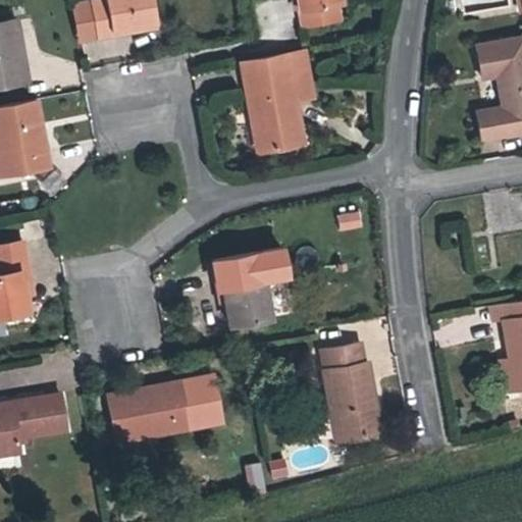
[(75,38),(96,35),(90,0),(81,0),(68,2),(75,38)]
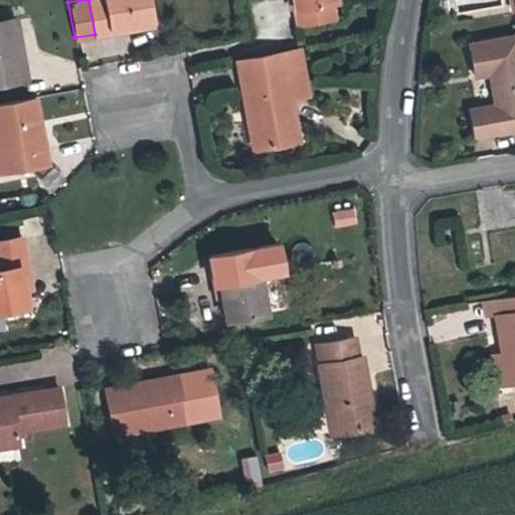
[(89,0),(95,34),(110,31),(110,27),(151,19),(147,0),(89,0)]
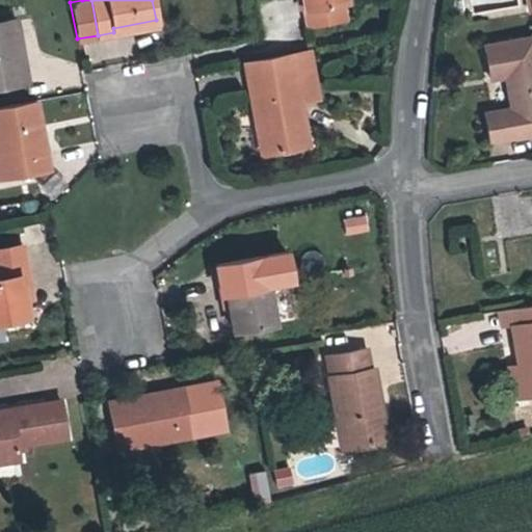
[(238,6),(235,0),(215,0),(218,11),(238,6)]
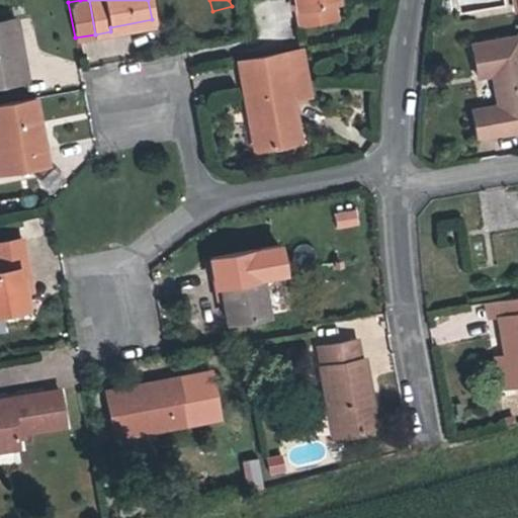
[(332,0),(293,0),(295,8),(332,0)]
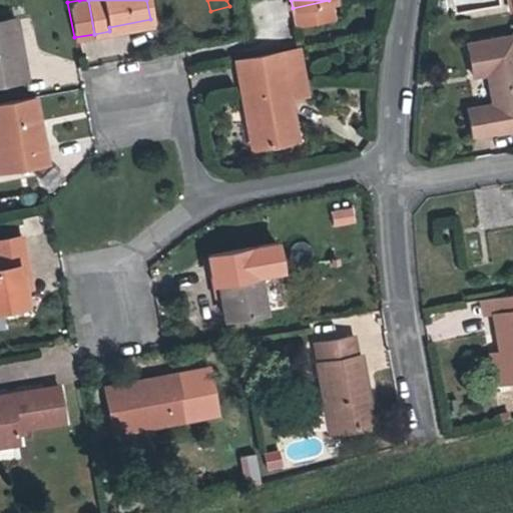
[(332,18),(329,0),(293,8),(296,25),(332,18)]
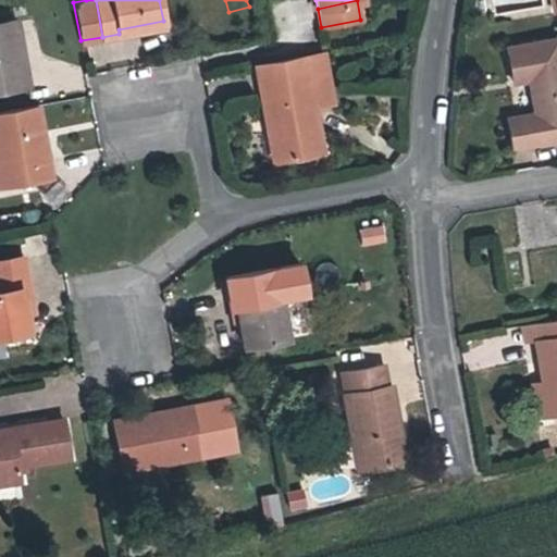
[(0,88),(27,84),(15,20),(0,22),(0,88)]
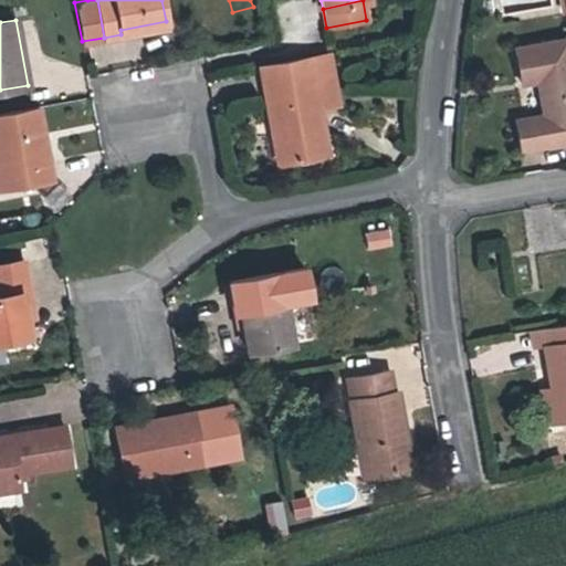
[(167,27),(166,21),(121,30),(121,34),(167,27)]
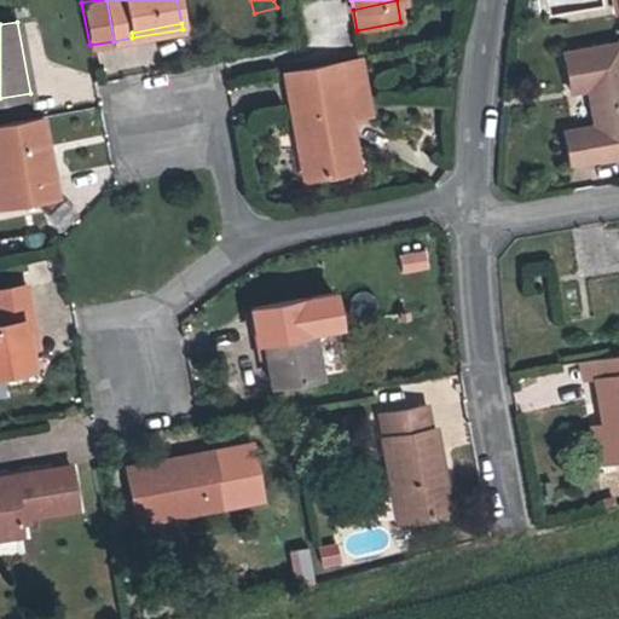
[(595,94),(590,97),(595,122),(563,128),(570,162),(601,156),(618,152),(618,40),(563,51),(572,88),(588,86),(593,85),(595,94)]
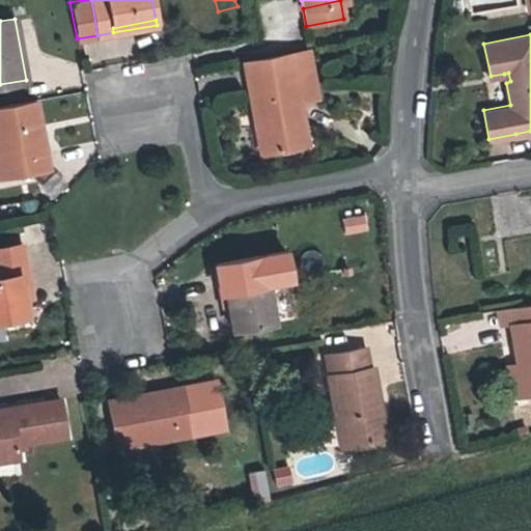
[(260,115),(268,150),(306,143),(299,101),(295,77),(311,74),(308,51),(244,61),(254,116),(260,115)]
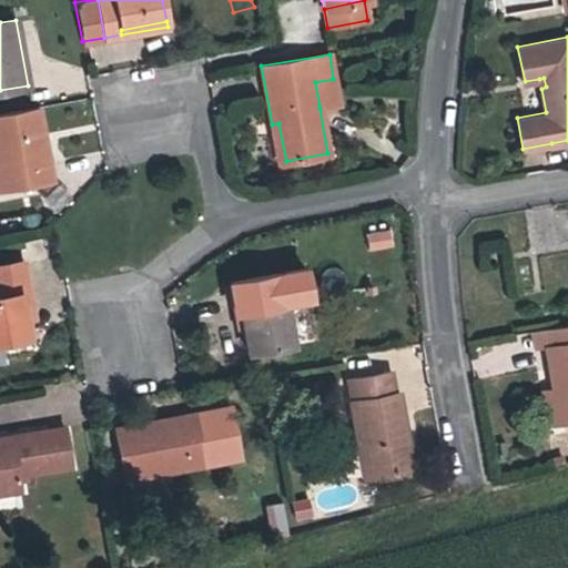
[(338,103),(333,79),(315,82),(320,108),(338,103)]
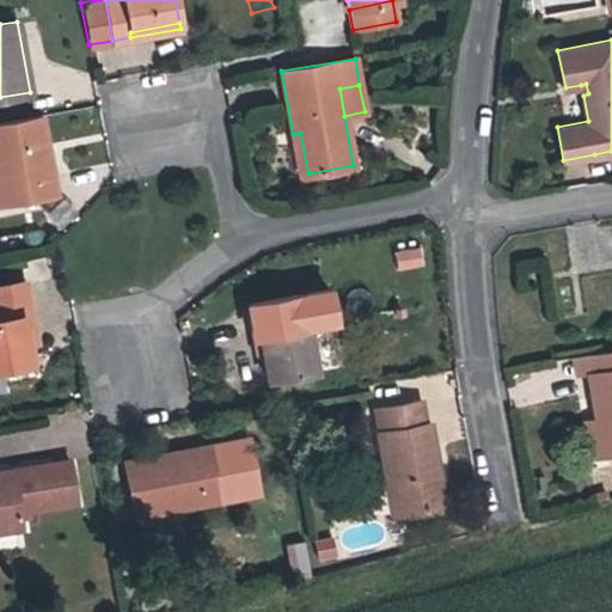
[(0,203),(55,195),(41,116),(0,123),(0,203)]
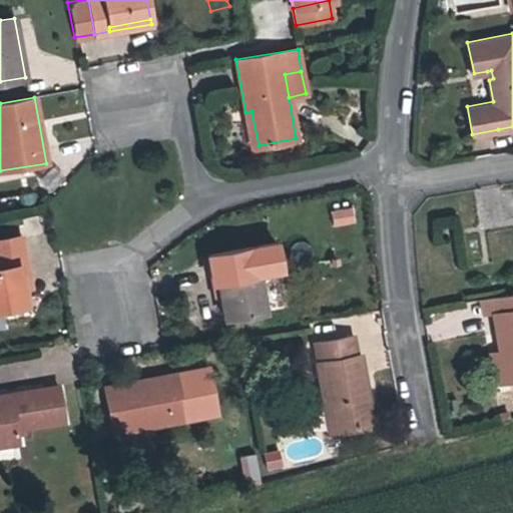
[(251,147),(259,145),(251,111),(245,112),(251,147)]
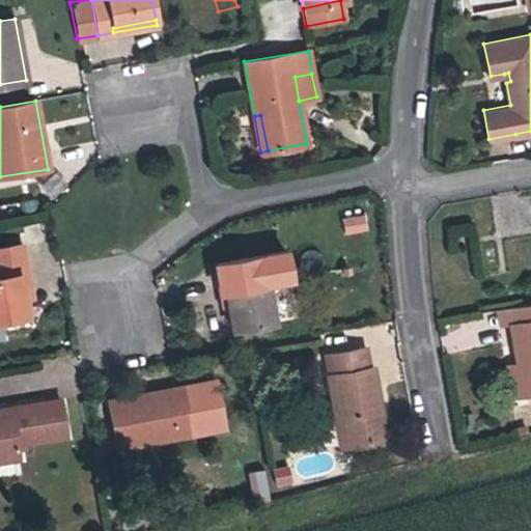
[(346,235),(370,229),(365,212),(341,218),(346,235)]
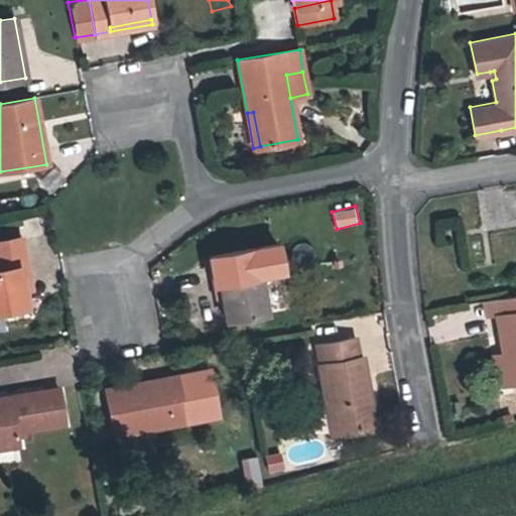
[(0,241),(0,309),(24,305),(21,287),(29,285),(20,238),(0,241)]
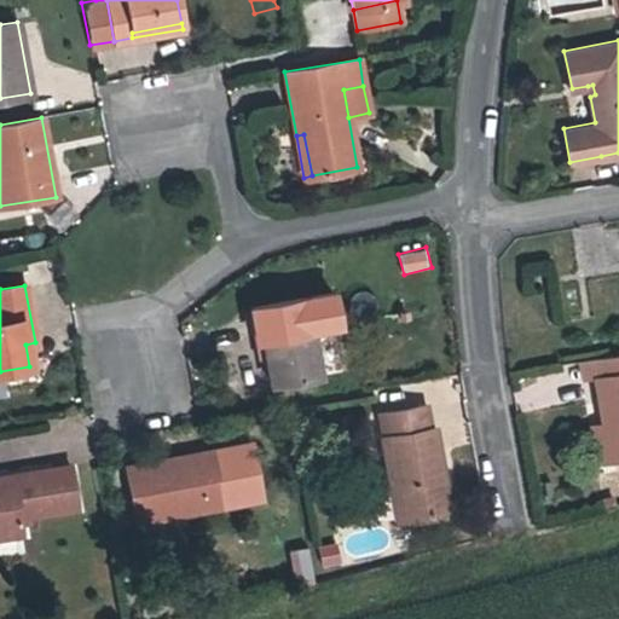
[(250,306),(256,336),(262,335),(266,353),(272,382),(318,372),(310,327),(336,322),(330,291),(250,306)]
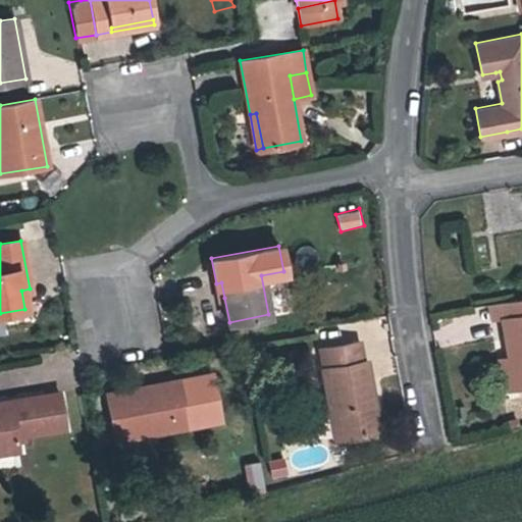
[(219,299),(224,298),(221,282),(216,283),(219,299)]
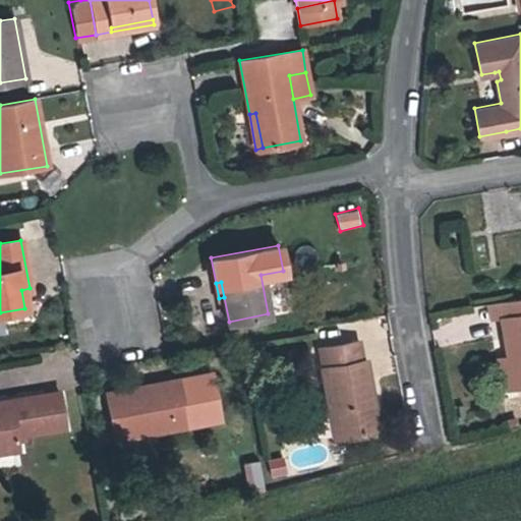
[(500,316),(506,357),(509,357),(514,387),(520,385),(520,296),(504,299),(507,315),(500,316)]
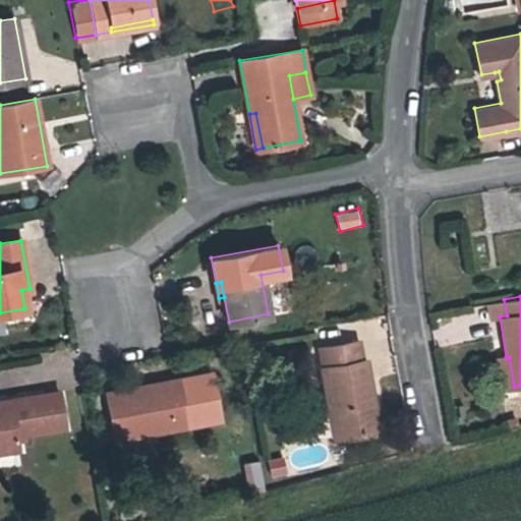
[(488,319),(500,316),(507,315),(504,299),(485,303),(488,319)]
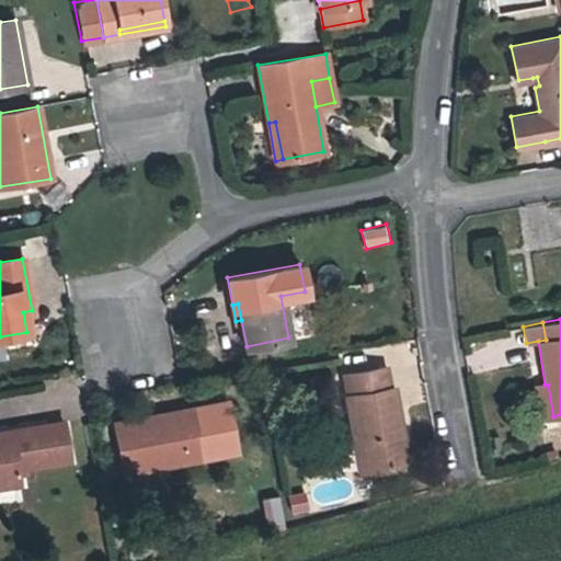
[(386,366),(344,374),(347,395),(345,395),(359,469),(405,460),(392,386),(389,387),(386,366)]
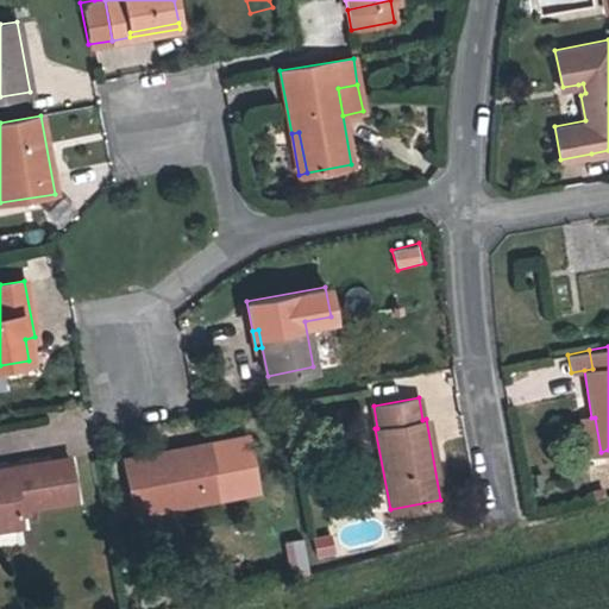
[(588,454),(601,452),(595,418),(591,418),(582,420),(588,454)]
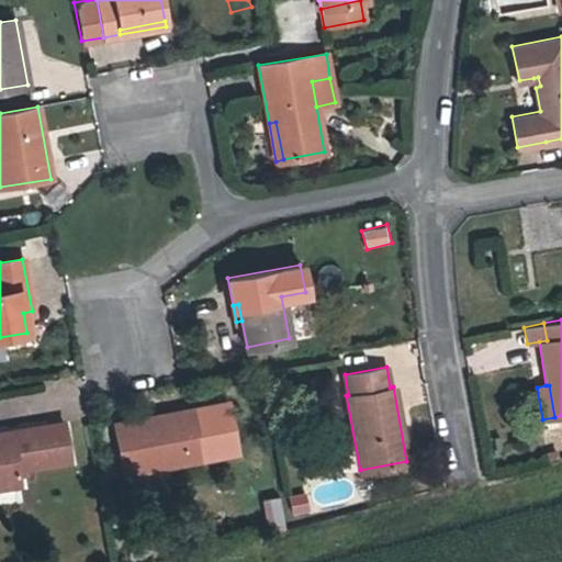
[(160,417),(132,423),(132,420),(115,423),(124,472),(204,458),(194,407),(160,414),(160,417)]
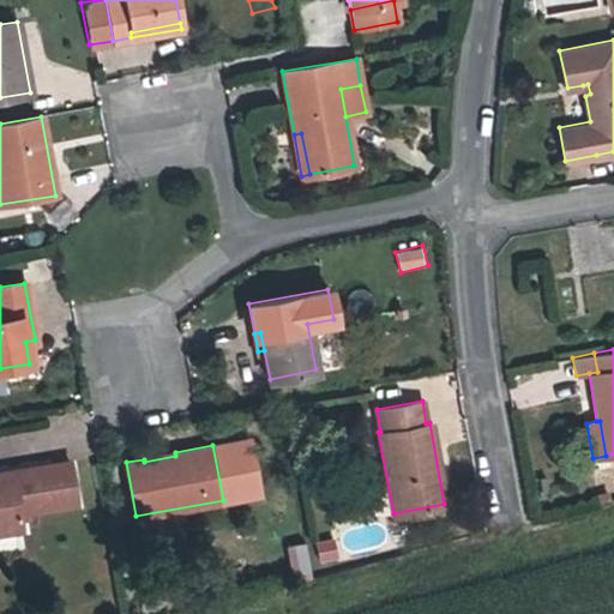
[(0,531),(19,529),(18,518),(17,512),(24,510),(76,501),(68,461),(0,471),(0,531)]
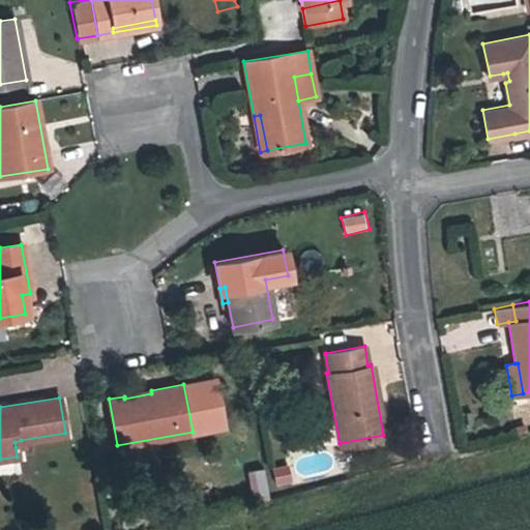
[(208,425),(221,422),(215,401),(203,403),(208,425)]
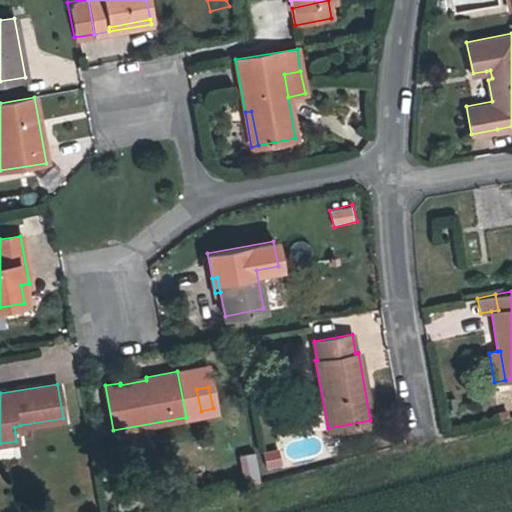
[(266,470),(281,468),(278,449),(263,451),(266,470)]
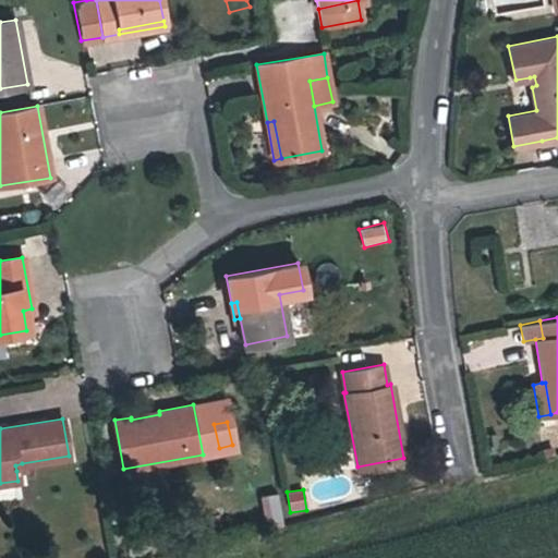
[(277,490),(259,495),(267,528),(286,522),(277,490)]
